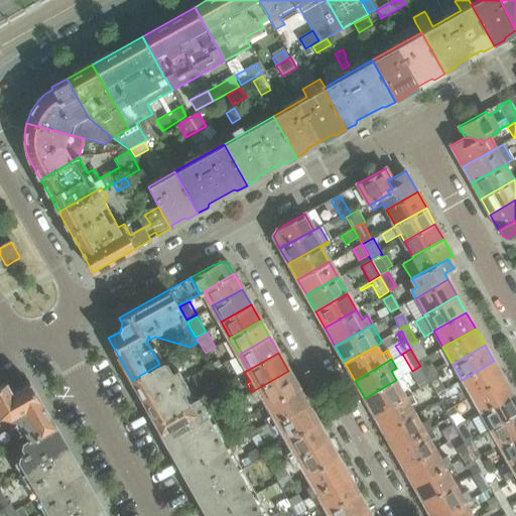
[(221,366),(218,361),(211,365),(214,370),(215,369),(221,366)]
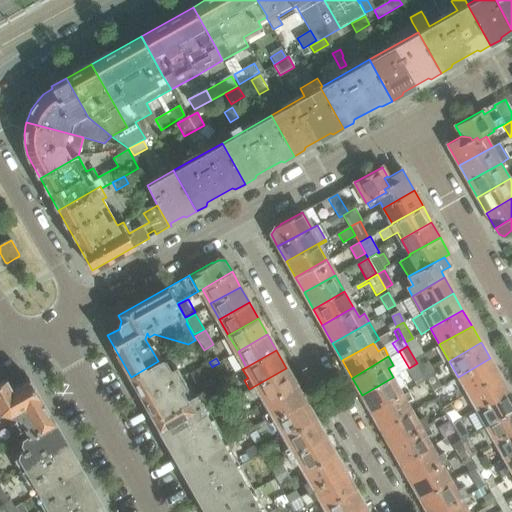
[(467,394),(500,376),(490,358),(458,377),(467,394)]
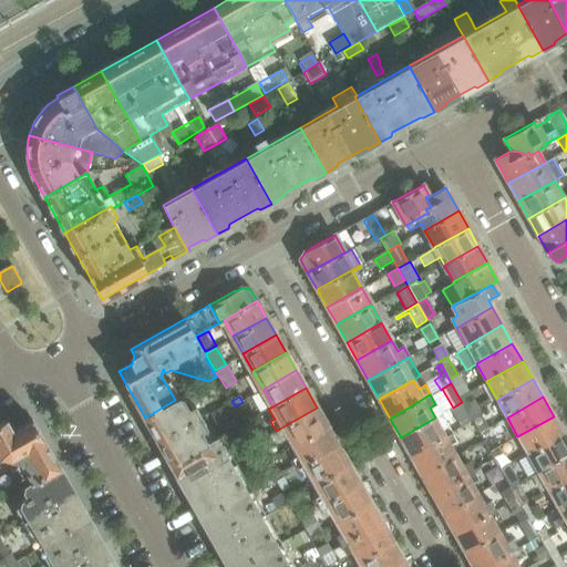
[(206,442),(200,430),(206,426),(195,405),(188,410),(184,402),(177,399),(175,400),(145,418),(171,462),(206,442)]
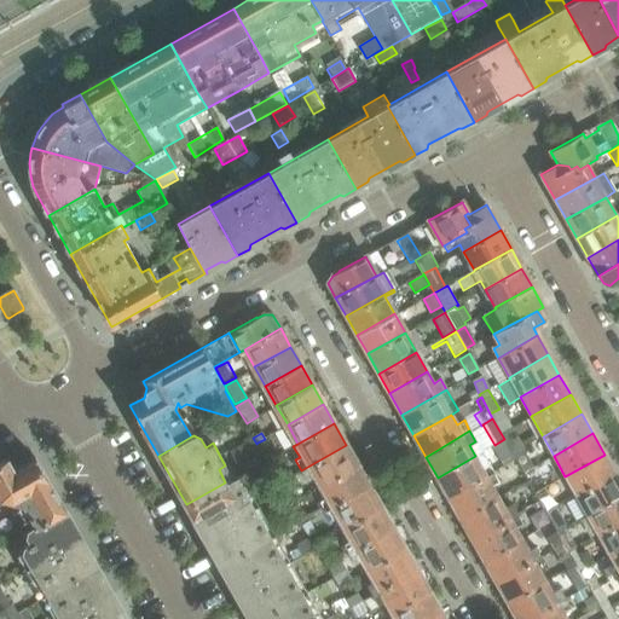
[(524,447),(516,438),(505,445),(512,455),(521,449),(524,447)]
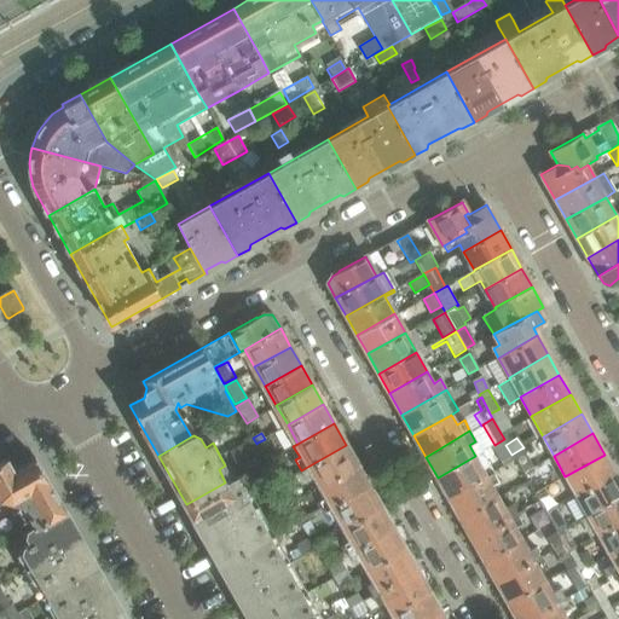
[(268,444),(265,439),(258,443),(260,449),(268,444)]
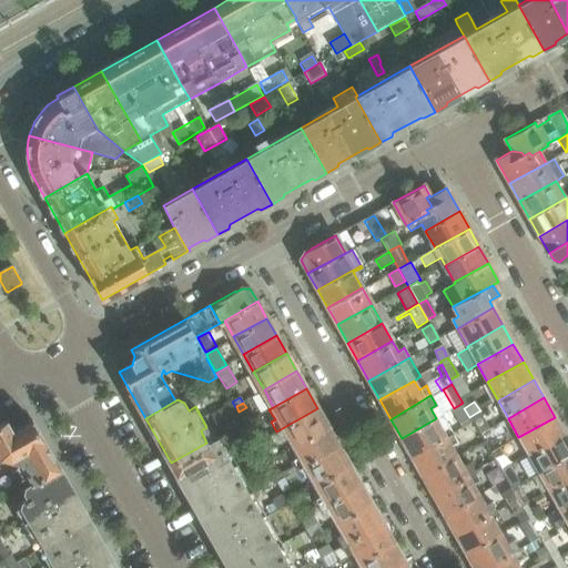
[(240,425),(229,405),(210,415),(222,435),(240,425)]
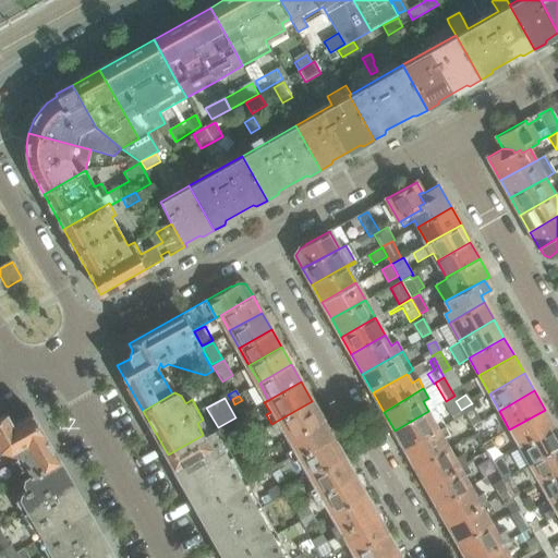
[(463,414),(461,410),(456,401),(453,398),(444,403),(453,421),(463,414)]
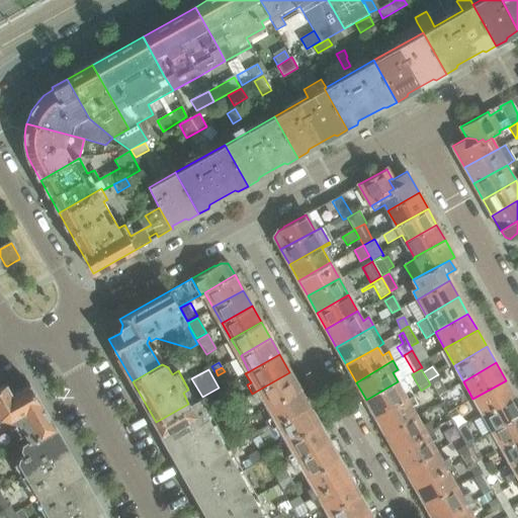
[(265,409),(299,390),(289,372),(252,394),(257,402),(261,400),(265,409)]
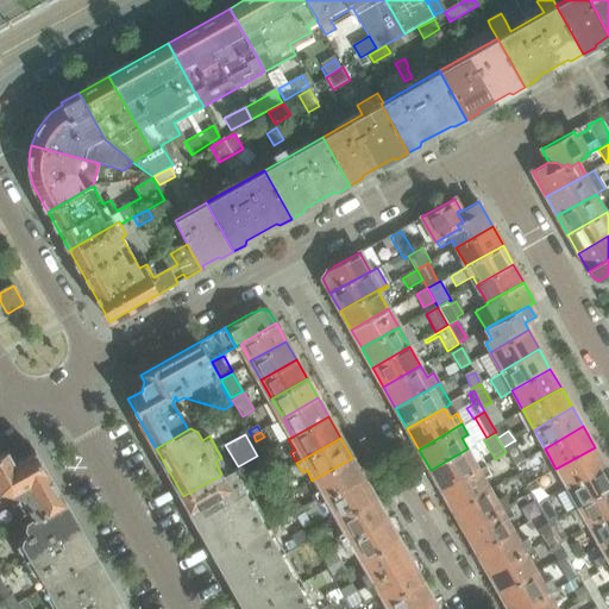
[(525,460),(513,441),(503,447),(506,452),(514,466),(525,460)]
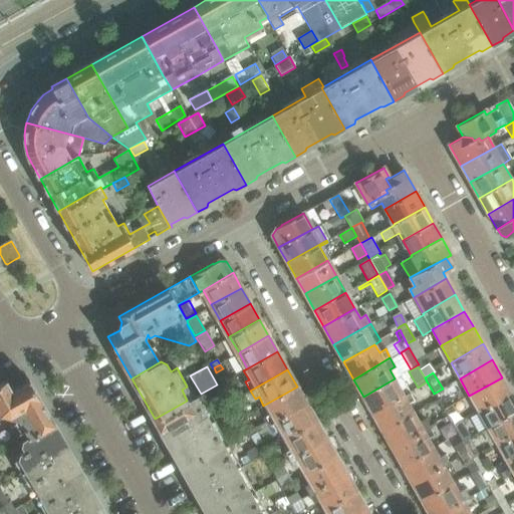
[(372,414),(410,393),(400,375),(395,378),(363,397),(372,414)]
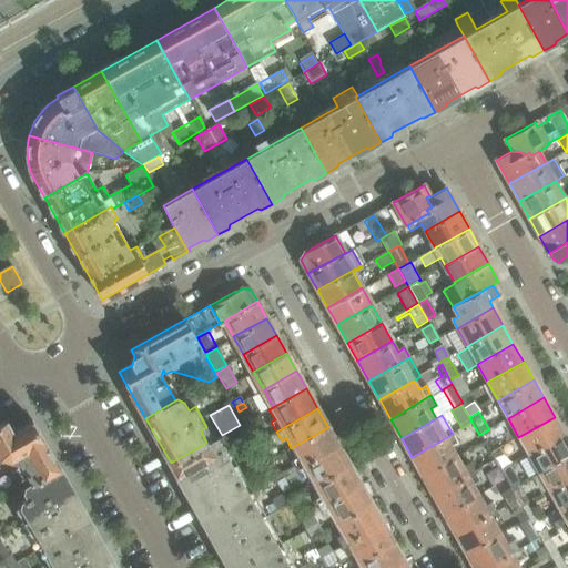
[(528,455),(564,434),(555,417),(518,437),(528,455)]
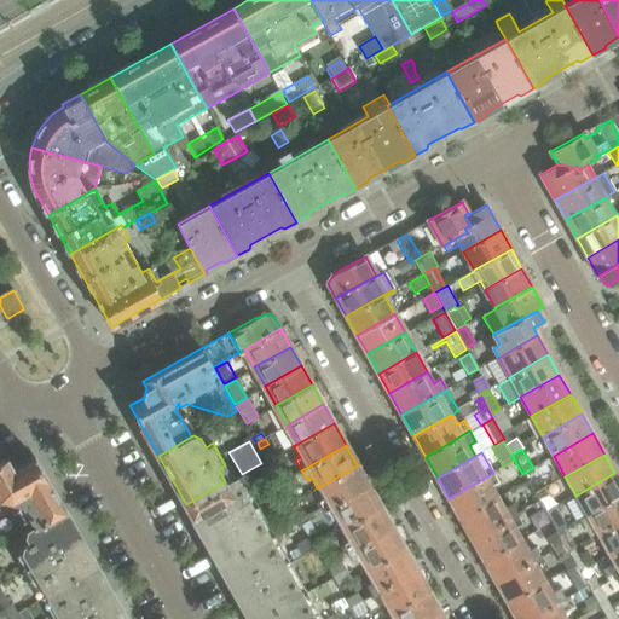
[(64,510),(35,460),(15,470),(7,458),(0,462),(0,503),(1,503),(16,507),(28,530),(64,510)]
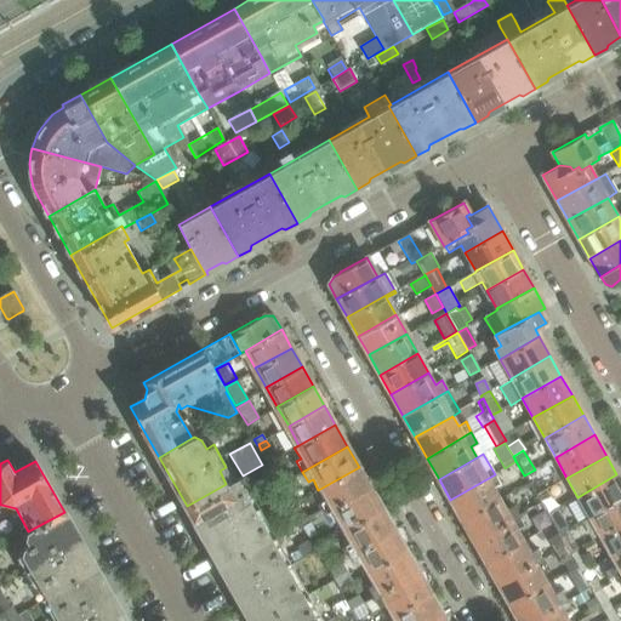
[(326,513),(371,488),(359,467),(318,490),(324,500),(320,502),(324,508),(323,508),(324,510),(312,516),(312,517),(300,523),(302,528),(309,523),(311,523),(326,513)]
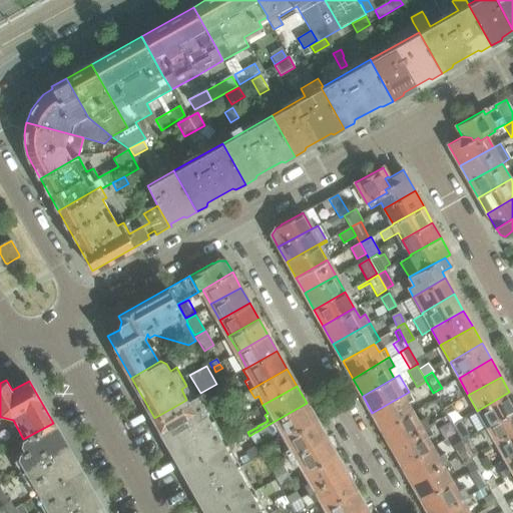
[(245,402),(239,391),(229,396),(235,407),(245,402)]
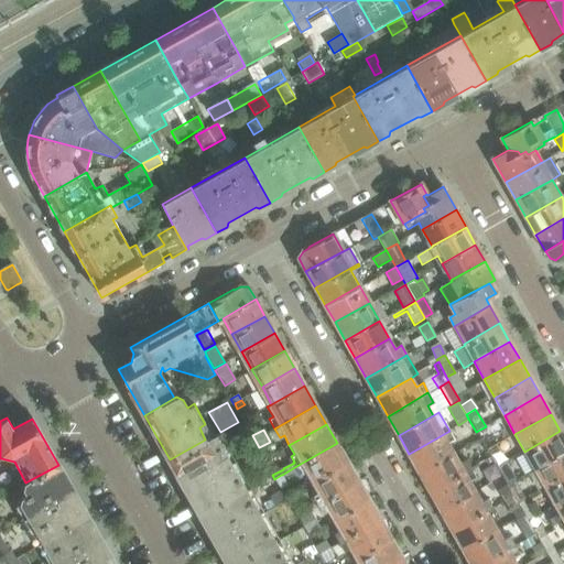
[(454,438),(449,431),(409,454),(420,473),(454,454),(447,443),(454,438)]
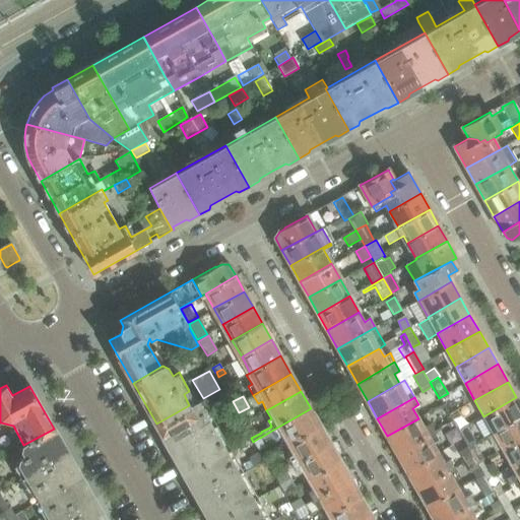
[(494,434),(519,417),(519,403),(516,397),(483,416),(494,434)]
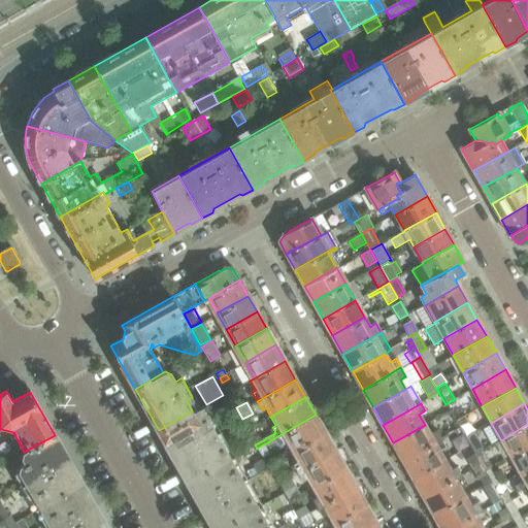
[(230,458),(202,408),(201,406),(192,411),(159,430),(188,483),(230,458)]
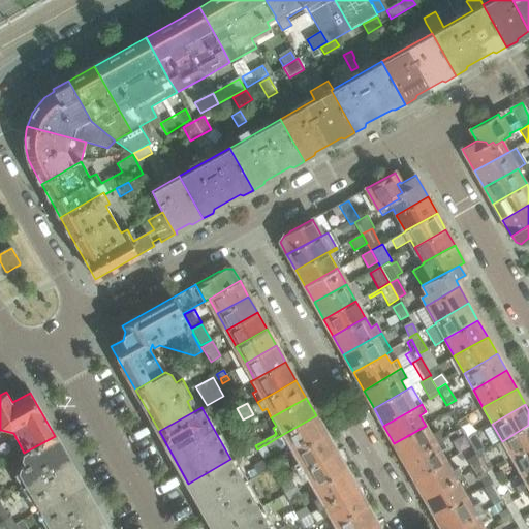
[(291,454),(325,434),(316,415),(278,437),(282,445),(286,443),(291,454)]
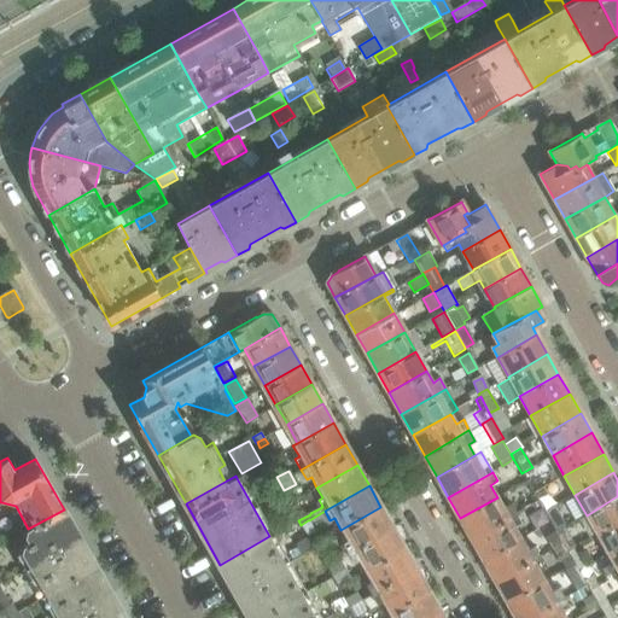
[(283,491),(279,487),(270,491),(273,496),(283,491)]
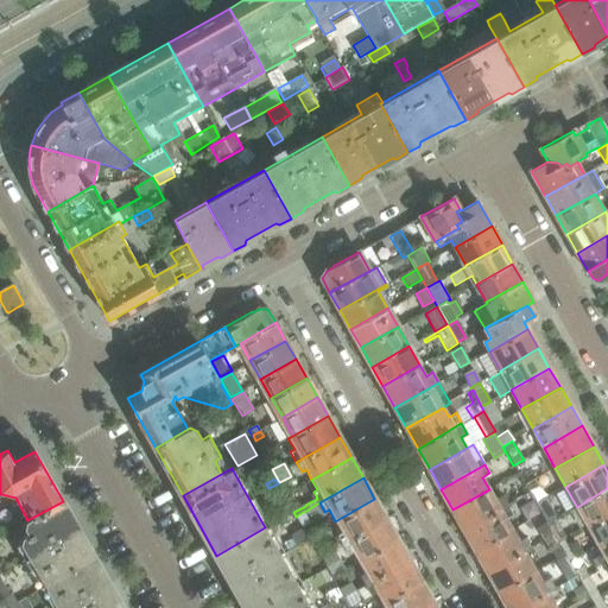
[(588,526),(607,513),(607,488),(577,507),(588,526)]
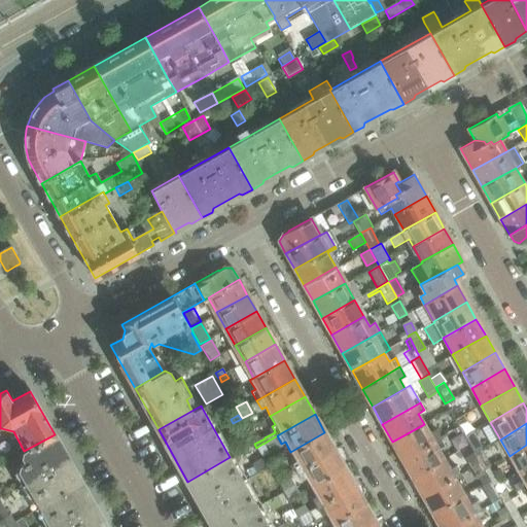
[(402,460),(441,438),(436,430),(430,433),(424,424),(392,442),(402,460)]
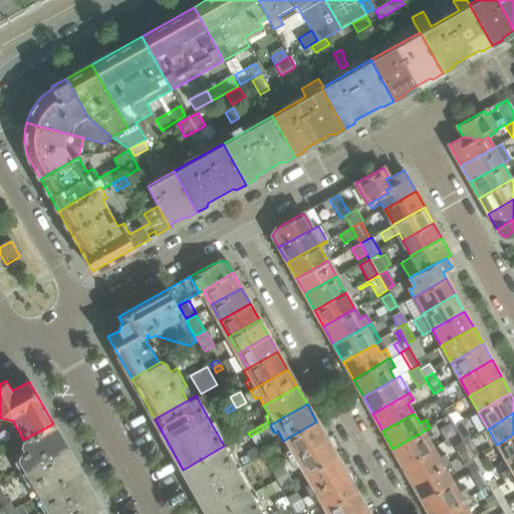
[(289,459),(326,439),(316,422),(283,441),(288,449),(284,451),(289,459)]
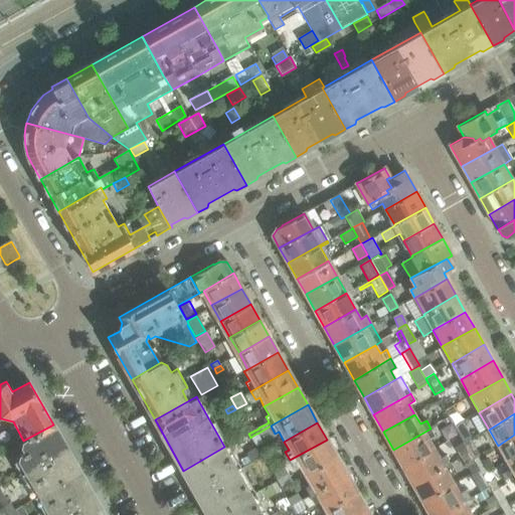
[(80,473),(67,450),(53,424),(23,441),(21,446),(24,452),(18,456),(40,495),(80,473)]
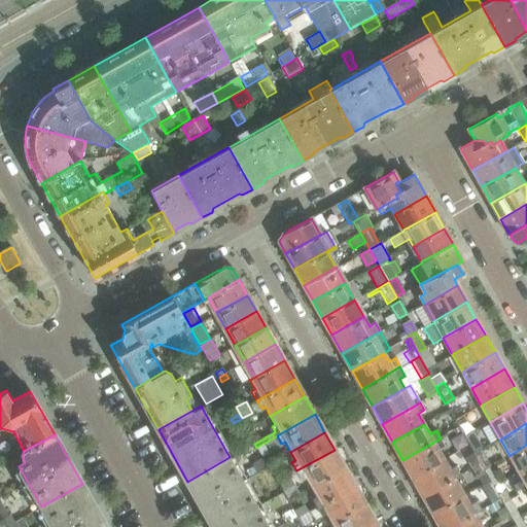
[(253,444),(249,437),(243,442),(246,448),(253,444)]
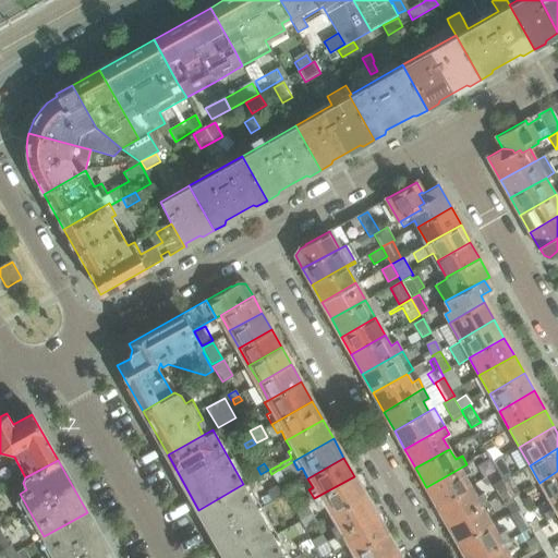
[(465,477),(468,475),(472,473),(466,464),(426,487),(437,506),(471,486),(465,477)]
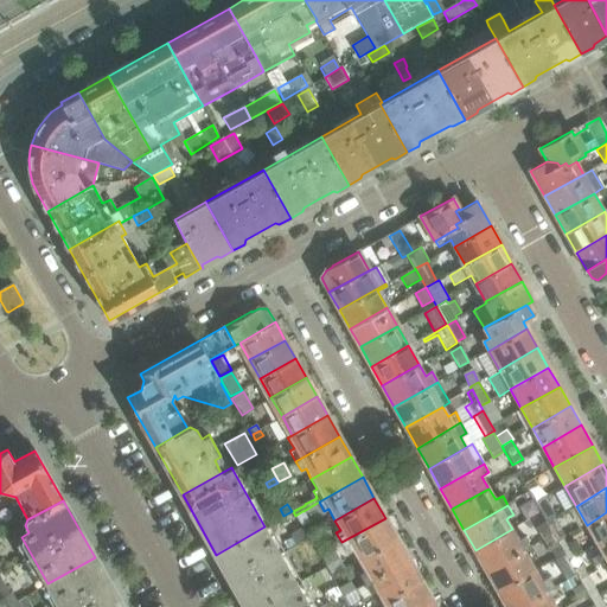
[(310,523),(302,511),(295,516),(302,528),(310,523)]
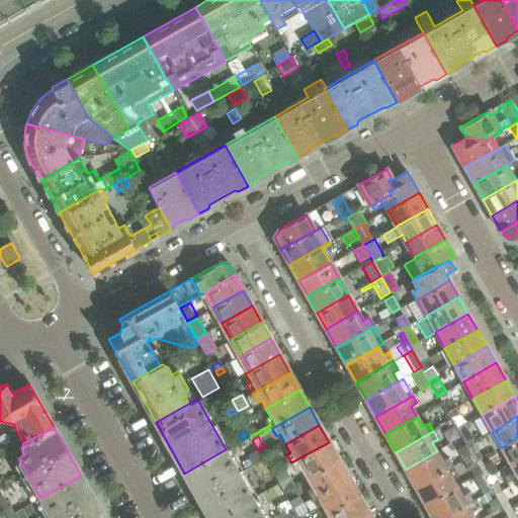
[(510,464),(517,459),(517,437),(501,448),(510,464)]
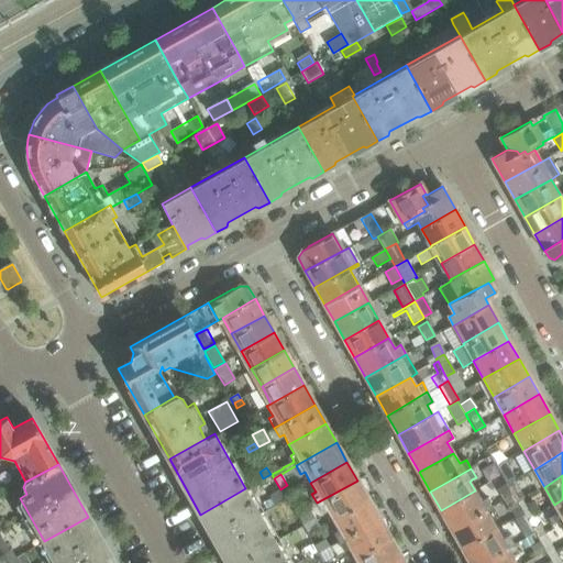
[(332,521),(368,499),(357,481),(317,503),(322,512),(327,511),(332,521)]
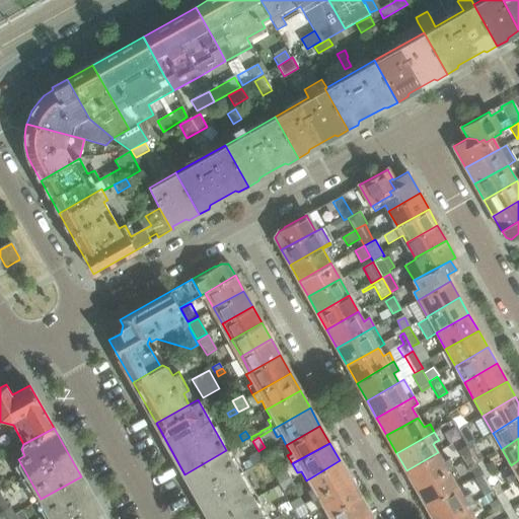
[(484,459),(474,443),(466,447),(472,457),(476,464),(483,460),(484,459)]
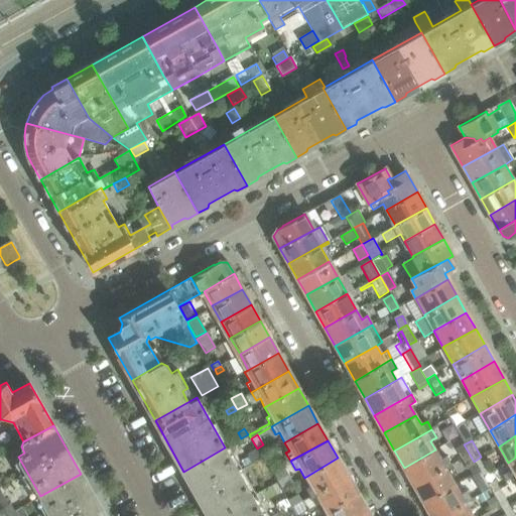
[(217,515),(253,496),(225,447),(183,472),(208,515),(217,515)]
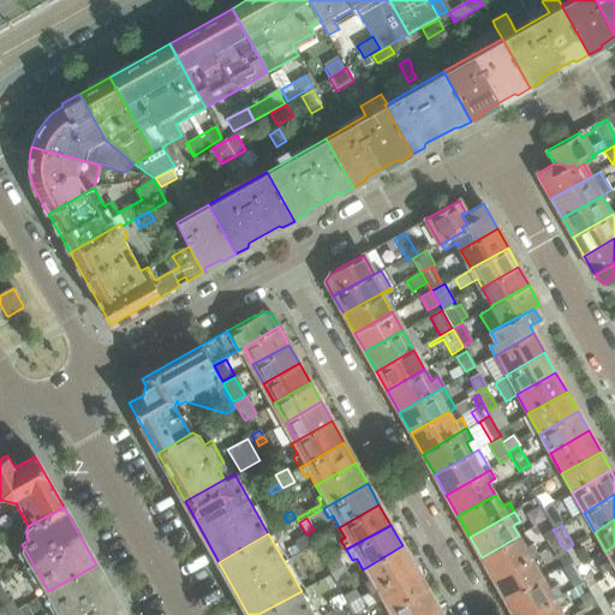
[(305,535),(293,542),(300,554),(312,547),(308,538),(305,535)]
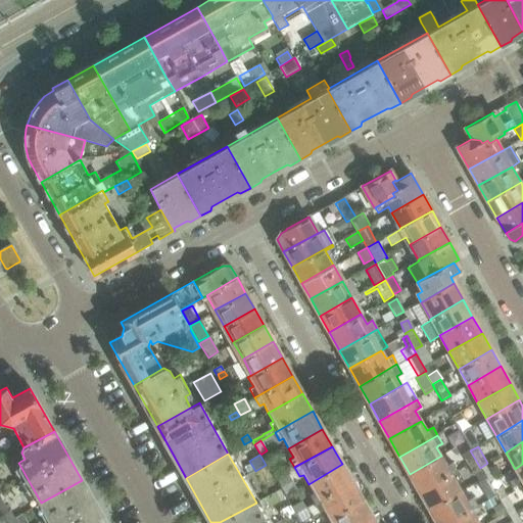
[(419,491),(457,471),(452,462),(446,465),(441,456),(410,474),(419,491)]
